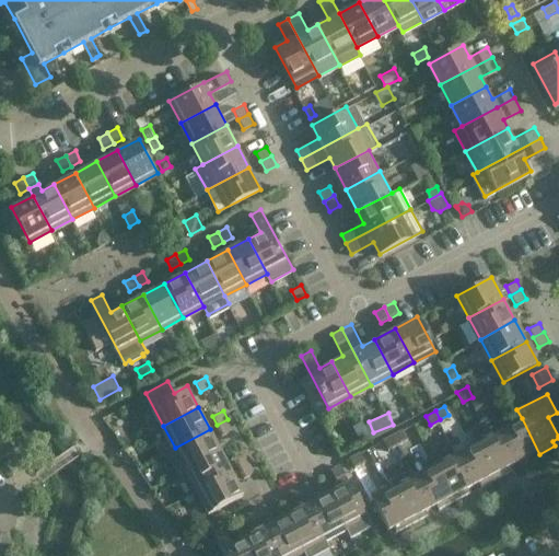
[(525,462),(539,454),(522,418),(500,430),(516,460),(522,456),(525,462)]
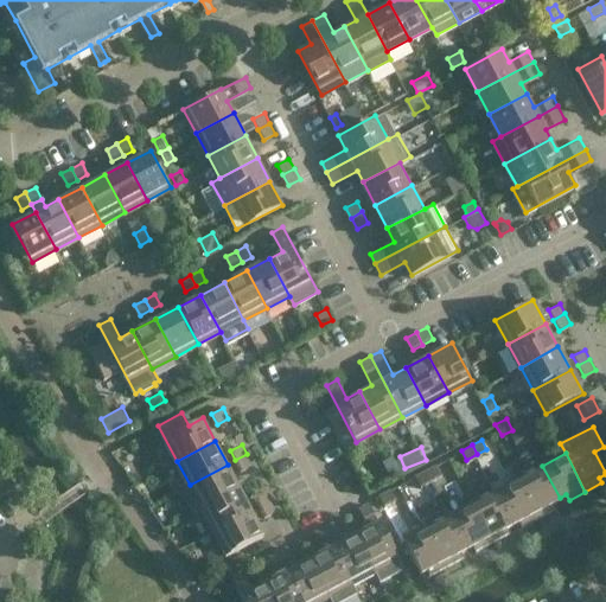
[(253,465),(247,454),(235,460),(241,471),(253,465)]
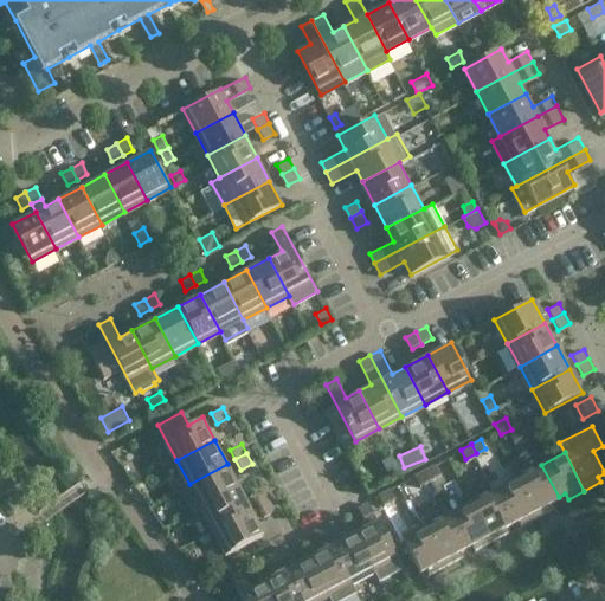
[(227,464),(190,484),(201,506),(239,486),(227,464)]
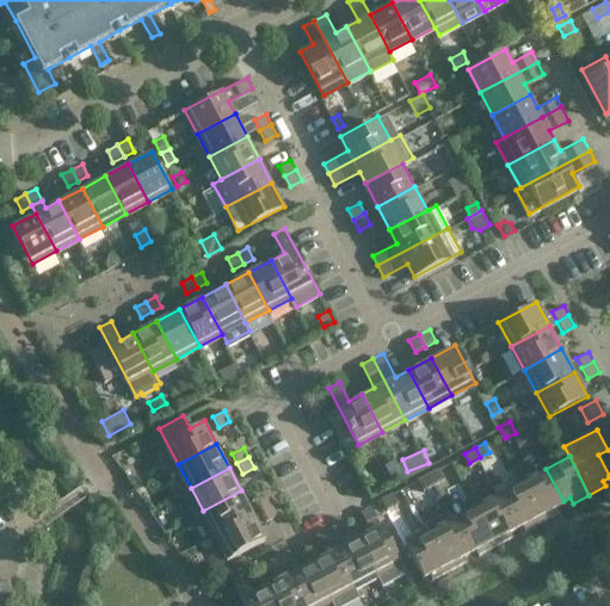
[(438,468),(430,471),(435,481),(443,476),(438,468)]
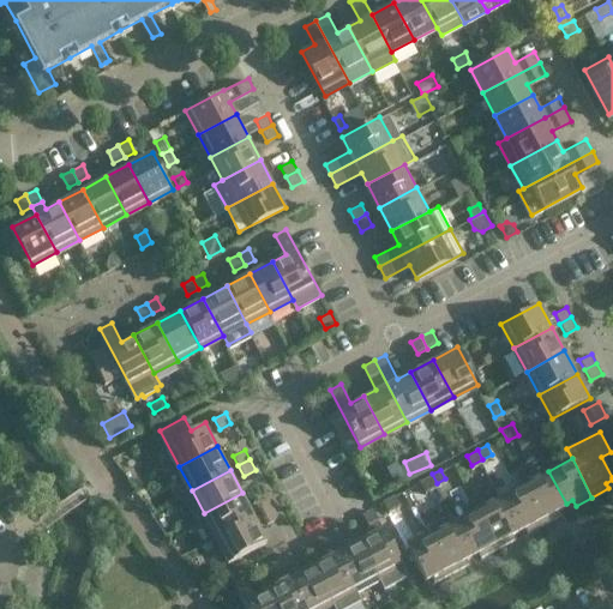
[(526,483),(546,522),(563,513),(559,507),(566,504),(548,471),(526,483)]
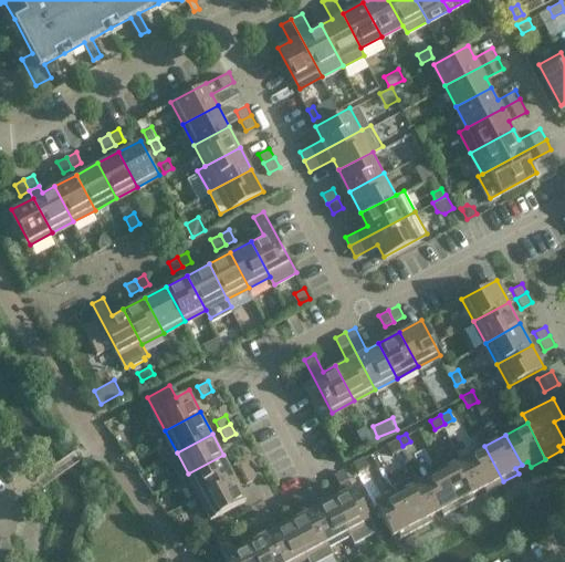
[(403,446),(398,437),(387,443),(391,451),(403,446)]
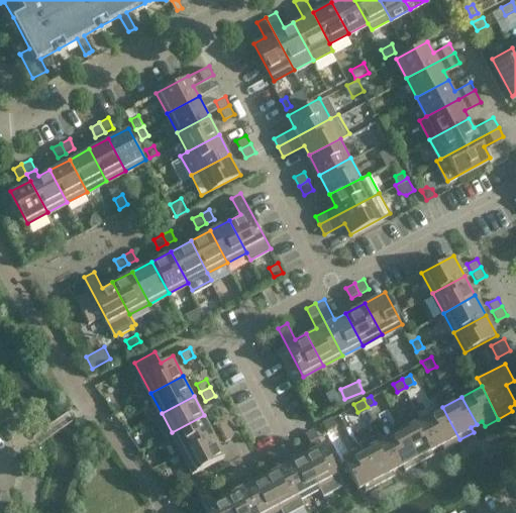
[(117,400),(110,404),(115,411),(122,408),(117,400)]
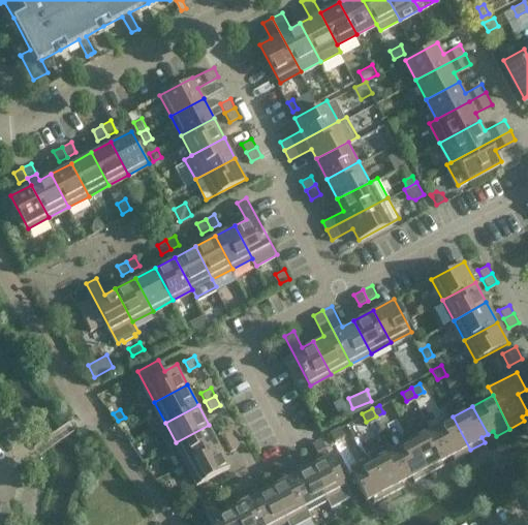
[(6,411),(0,415),(0,432),(14,423),(6,411)]
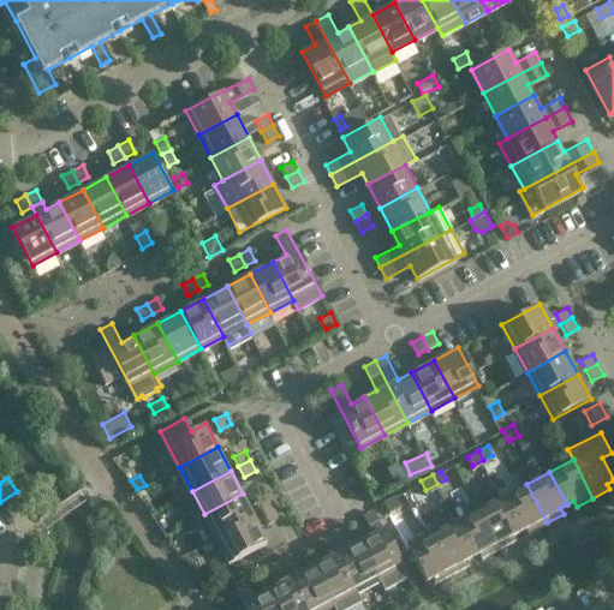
[(530,532),(547,522),(526,484),(502,496),(520,530),(526,527),(530,532)]
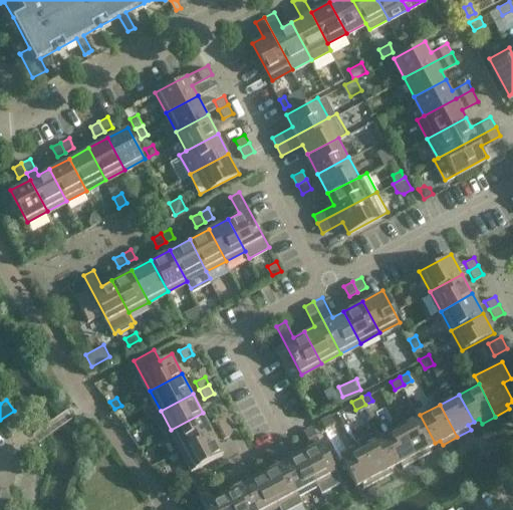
[(171,430),(181,450),(213,433),(203,413),(171,430)]
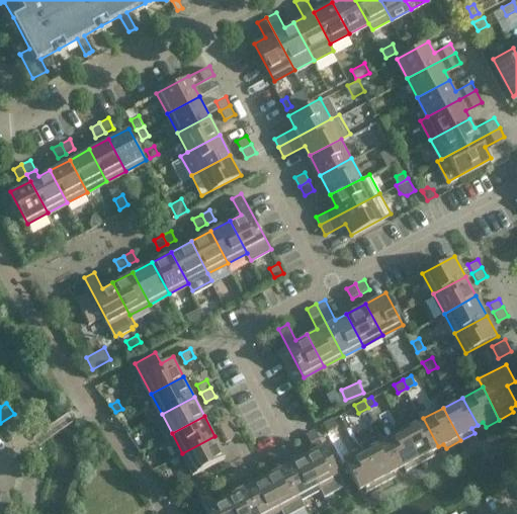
[(333,417),(324,422),(329,432),(338,427),(333,417)]
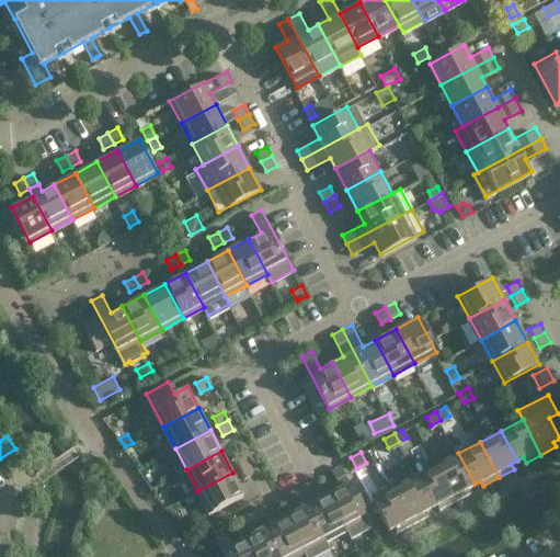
[(240,468),(251,462),(246,453),(235,458),(240,468)]
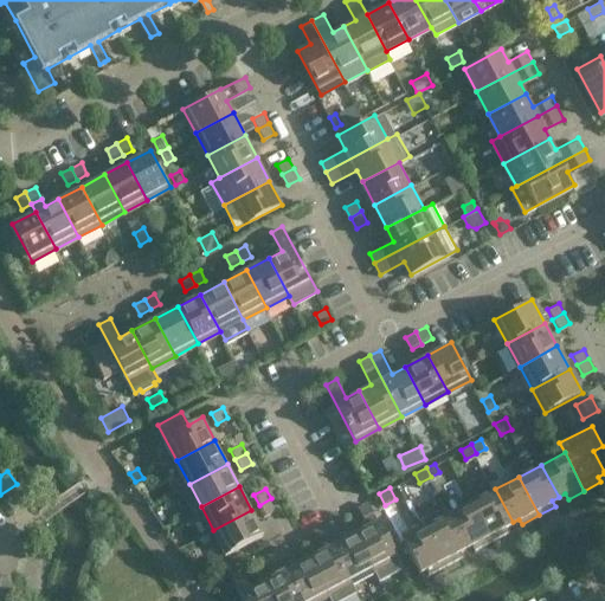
[(472,501),(493,540),(509,530),(507,525),(513,522),(495,489),(472,501)]
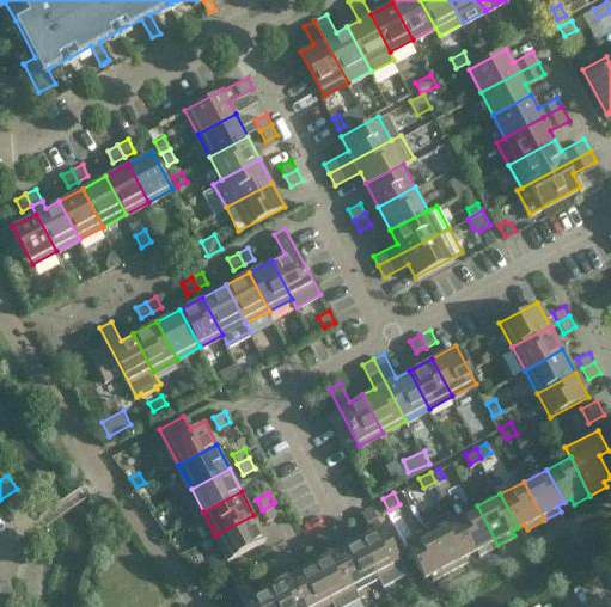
[(280,515),(274,503),(262,510),(268,521),(280,515)]
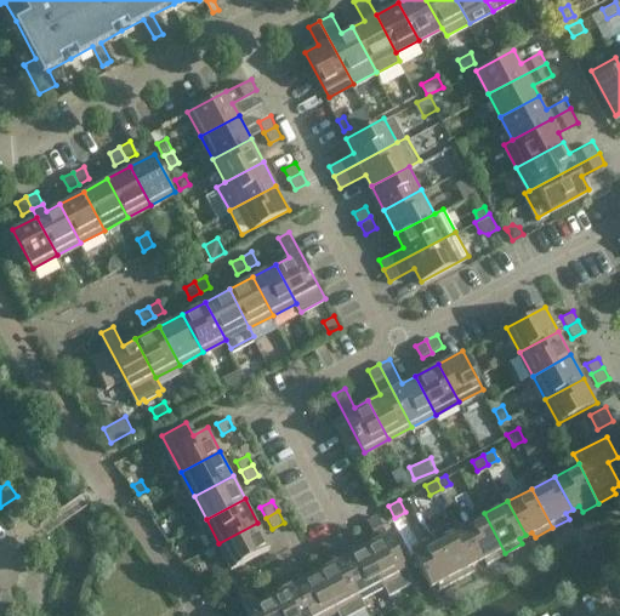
[(363,543),(385,585),(390,593),(413,580),(388,532),(379,513),(365,520),(371,530),(370,537),(371,540),(363,543)]
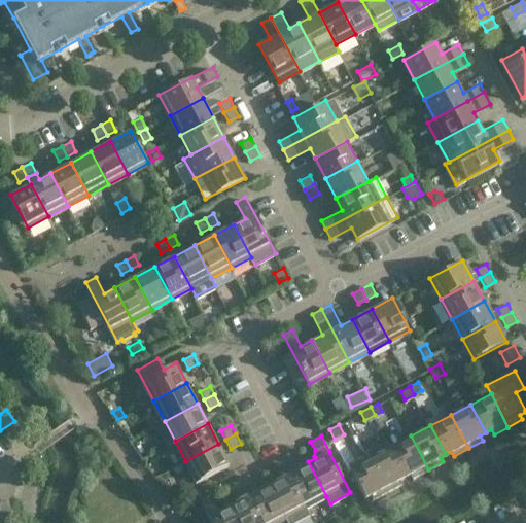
[(414,477),(428,469),(411,436),(391,447),(406,475),(411,473),(414,477)]
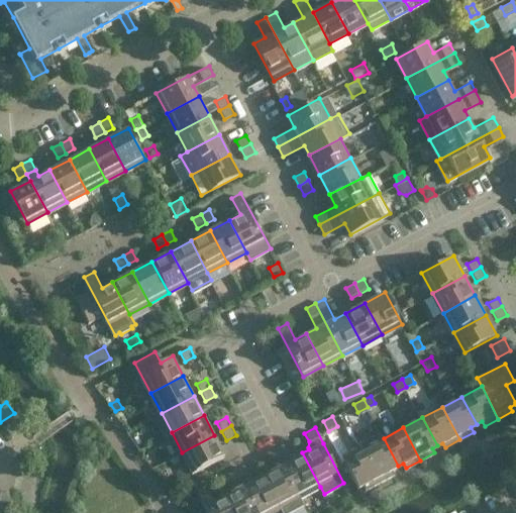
[(337,429),(329,434),(337,450),(346,446),(337,429)]
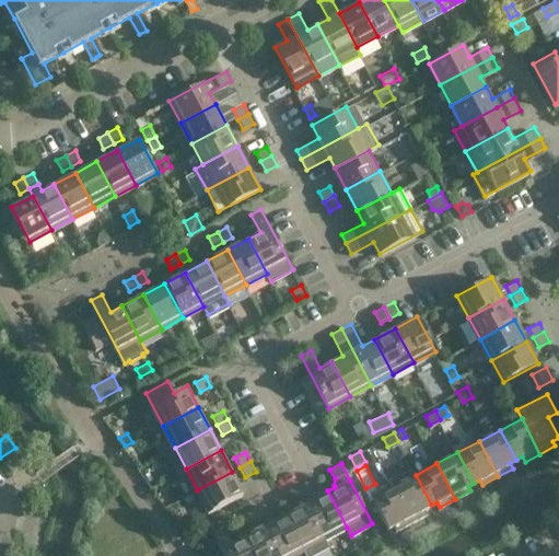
[(394,486),(412,521),(429,513),(426,508),(431,505),(416,475),(411,467),(391,478),(394,486)]
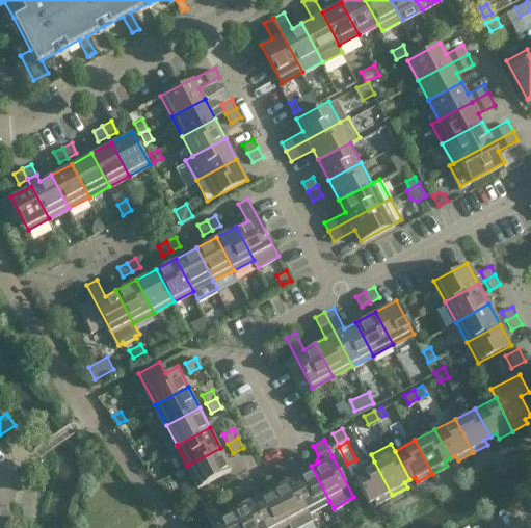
[(232,469),(220,448),(187,466),(198,486),(232,469)]
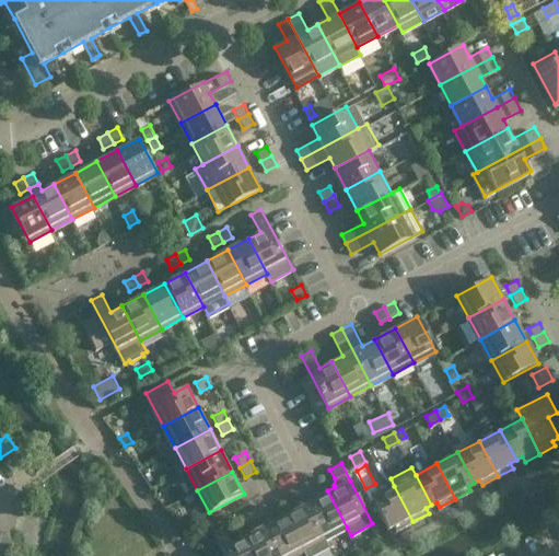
[(307,481),(298,486),(326,539),(347,528),(327,490),(319,495),(318,493),(313,490),(307,481)]
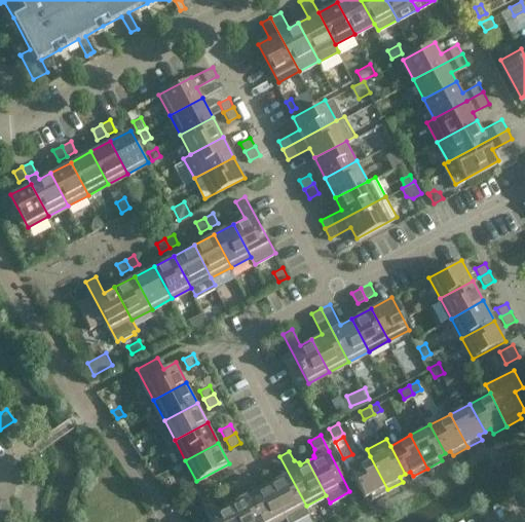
[(306,506),(279,456),(271,460),(280,478),(268,484),(286,516),(306,506)]
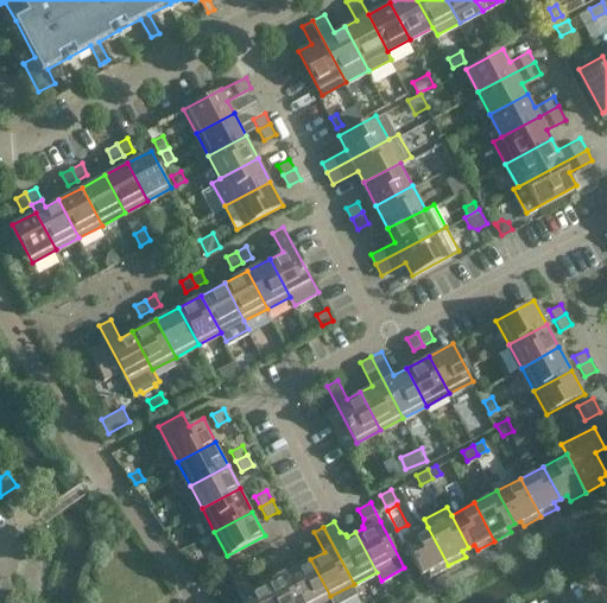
[(431,575),(448,565),(428,527),(404,539),(422,572),(429,569),(431,575)]
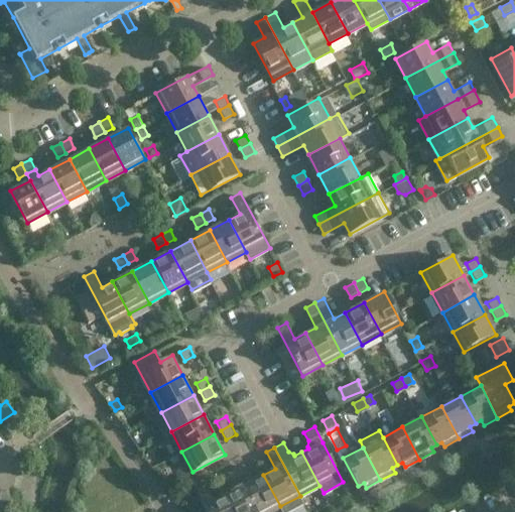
[(269,511),(280,506),(263,475),(253,480),(245,464),(235,469),(258,511),(269,511)]
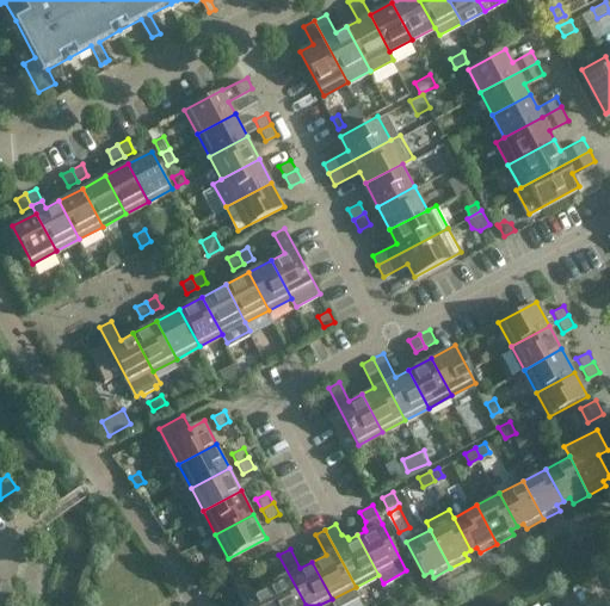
[(266,586),(276,605),(306,605),(278,555),(269,560),(279,579),(266,586)]
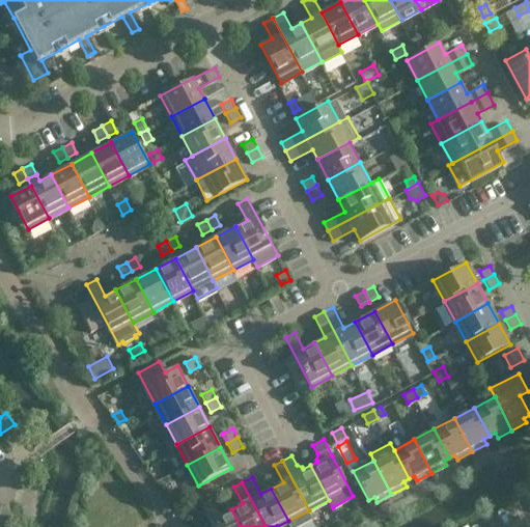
[(214,526),(240,526),(231,509),(220,516),(211,498),(201,503),(214,526)]
